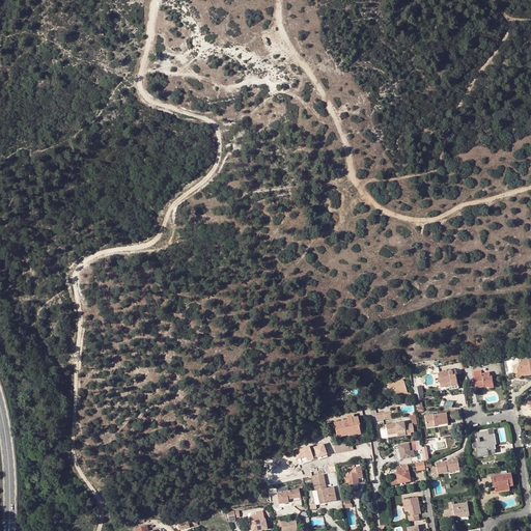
[(529,372),(530,374),(530,373),(530,360),(519,362),(520,368),(516,368),(518,374),(521,373),(529,372)]
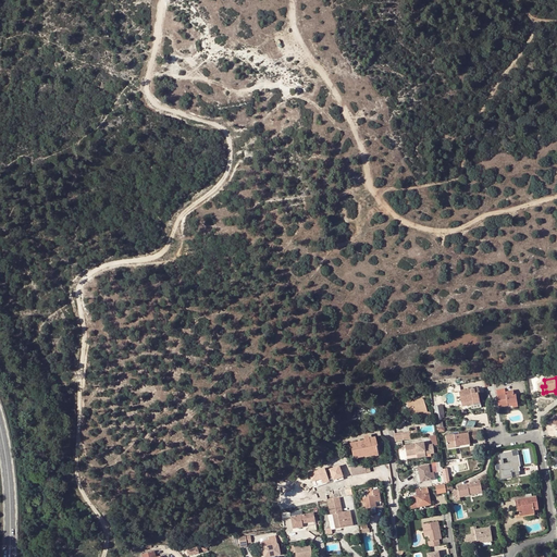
[(468,391),(459,393),(461,403),(462,407),(471,405),(471,409),(481,407),(478,393),(479,393),(478,388),(473,390),(472,387),(468,388),(468,391)]
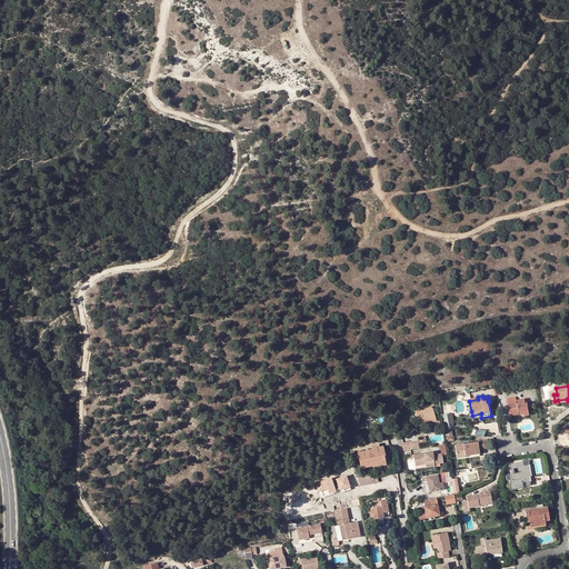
[(516,402),(516,400),(515,397),(507,399),(510,417),(519,415),(518,412),(528,411),(526,403),(525,403),(523,399),(518,400),(518,402),(516,402)]
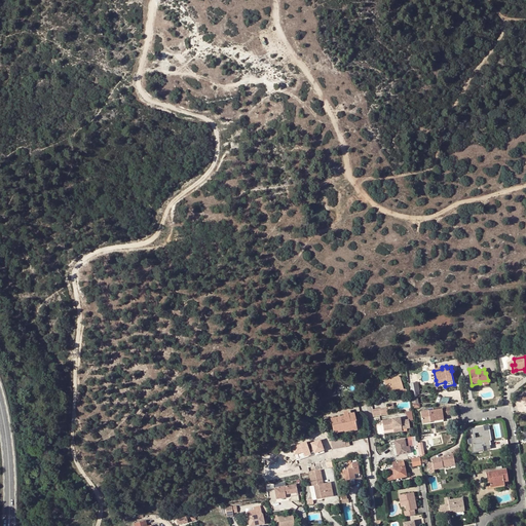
[(388,393),(398,390),(404,389),(400,377),(399,377),(398,377),(395,378),(384,381),(388,393)]
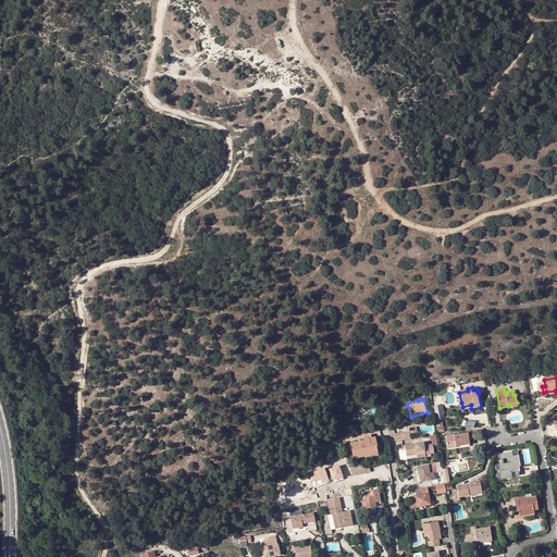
[(435,417),(436,420),(442,420),(442,418),(444,418),(442,405),(433,406),(435,417)]
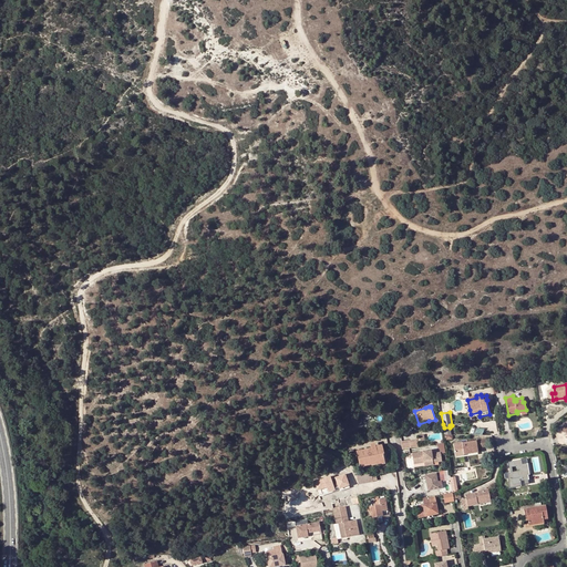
[(487,439),(478,440),(480,447),(488,446),(487,439)]
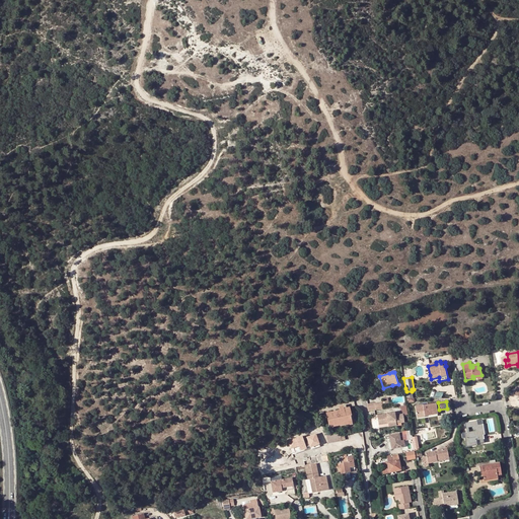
[(383,402),(376,403),(377,411),(384,410),(383,402)]
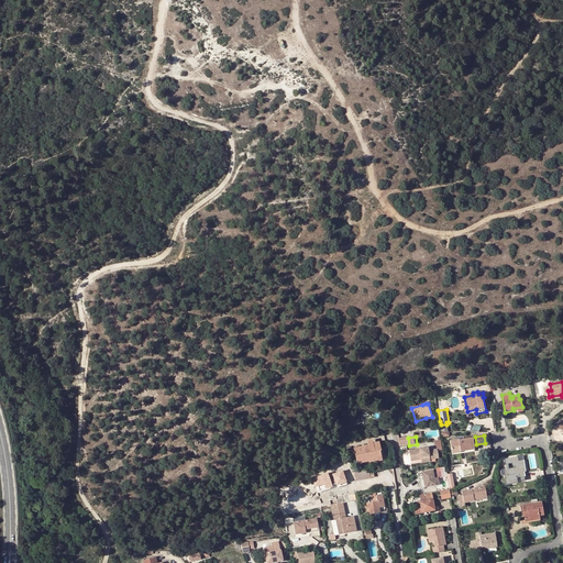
[(450,441),(452,450),(460,449),(460,452),(474,450),(473,445),(476,444),(475,437),(450,441)]
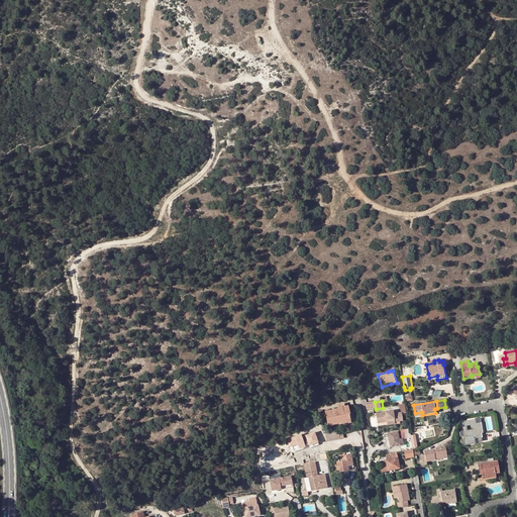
[(338,408),(325,411),(328,426),(338,423),(338,424),(351,421),(349,414),(350,413),(348,406),(338,408)]
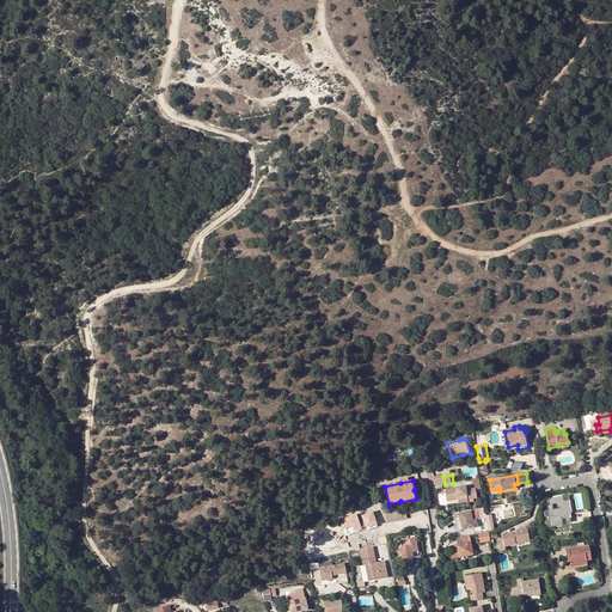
[(447,489),(448,499),(459,497),(459,500),(460,503),(470,502),(469,500),(478,499),(477,489),(467,490),(467,487),(447,489)]
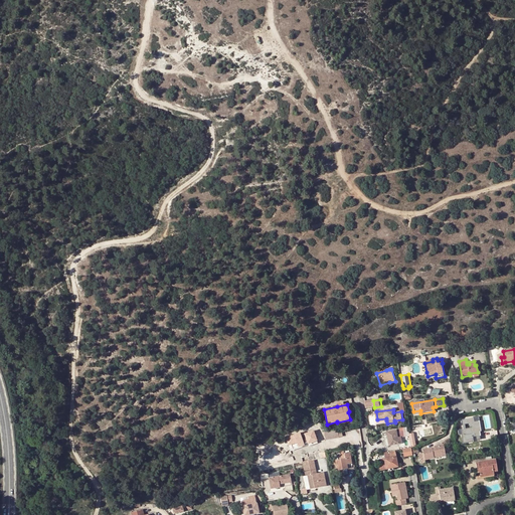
[(478,417),(462,419),(463,428),(461,430),(462,435),(464,435),(465,441),(473,440),(473,441),(480,440),(479,432),(480,432),(478,417)]
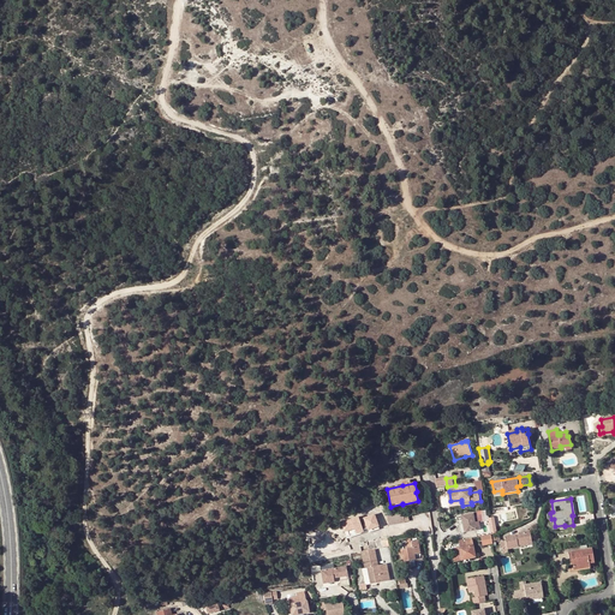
[(364,513),(366,519),(378,515),(376,508),(364,513)]
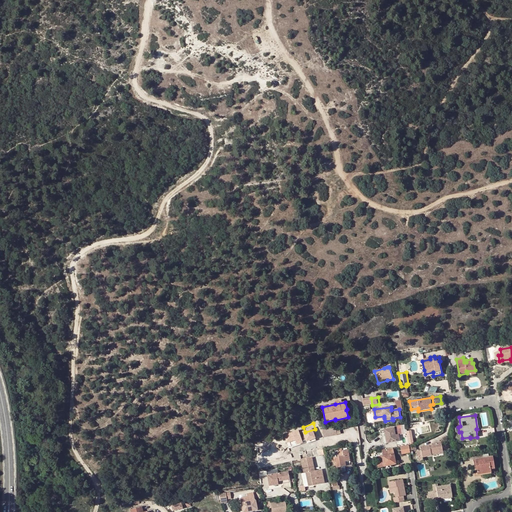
[(340,433),(339,426),(334,427),(324,428),(322,429),(324,436),(340,433)]
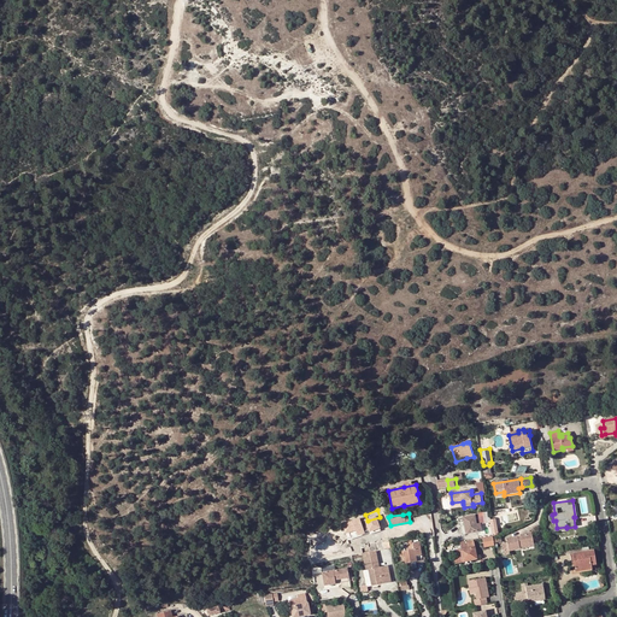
[(383,527),(380,517),(368,521),(365,515),(362,517),(364,522),(354,526),(358,535),(383,527)]
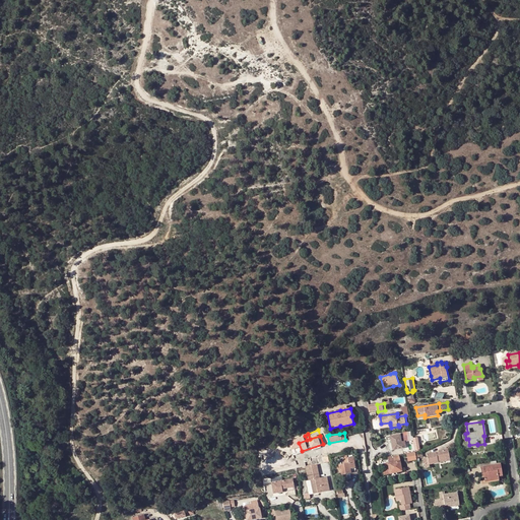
[(389,436),(392,451),(403,448),(406,447),(405,442),(404,441),(402,441),(400,434),(389,436)]
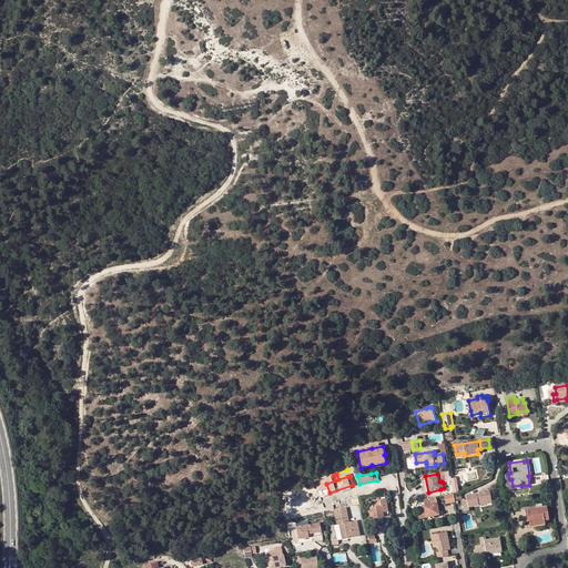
[(478,493),(478,494),(478,495),(476,495),(475,494),(466,496),(466,499),(462,500),(464,511),(468,510),(468,507),(478,505),(477,501),(480,501),(480,503),(485,501),(485,500),(490,499),(489,490),(478,493)]
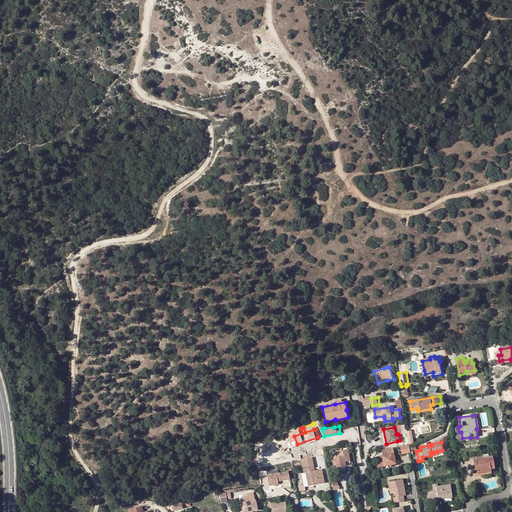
[(409,453),(408,445),(400,447),(402,454),(409,453)]
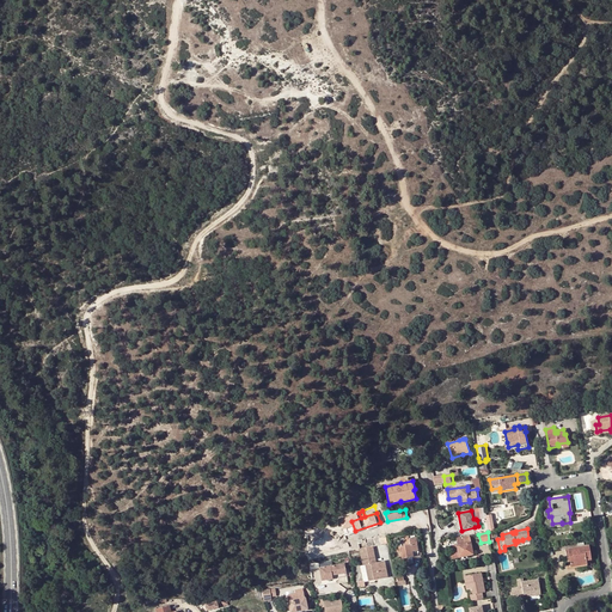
[(379,538),(379,537),(379,536),(377,537),(377,538),(365,540),(366,543),(366,546),(360,548),(361,557),(362,562),(365,561),(365,565),(362,565),(360,565),(363,581),(386,576),(384,562),(375,563),(375,560),(374,554),(372,546),(380,544),(380,543),(379,538)]
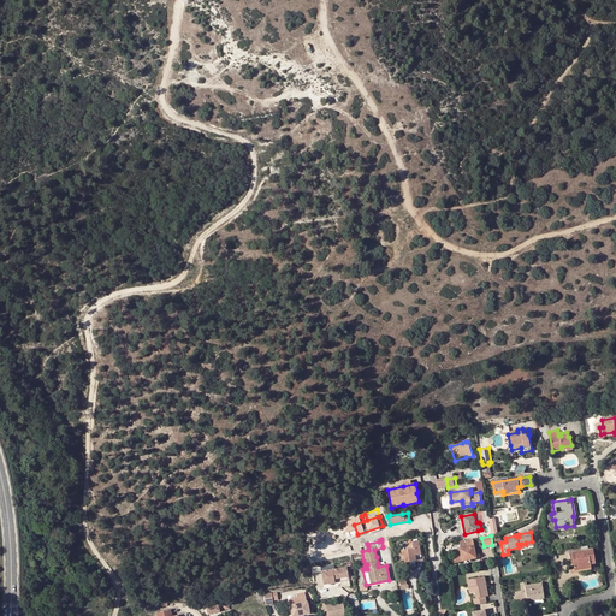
[(472,539),(460,542),(461,548),(455,550),(457,562),(462,561),(461,558),(468,557),(468,560),(475,558),(472,539)]
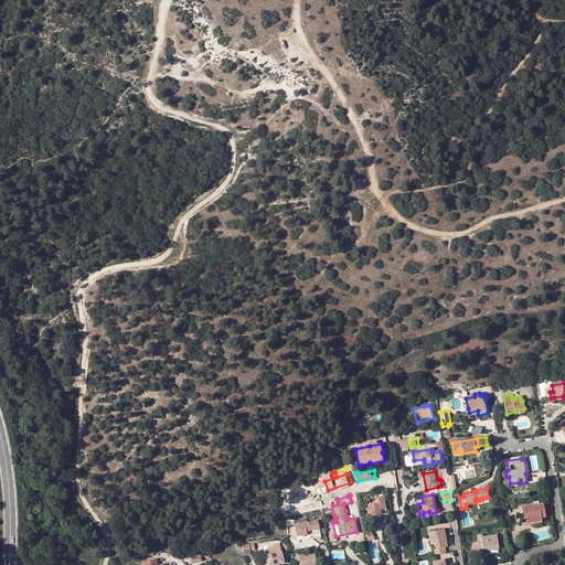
[(543,504),(523,507),(524,514),(523,514),(524,521),(525,521),(525,522),(541,519),(545,519),(543,504)]
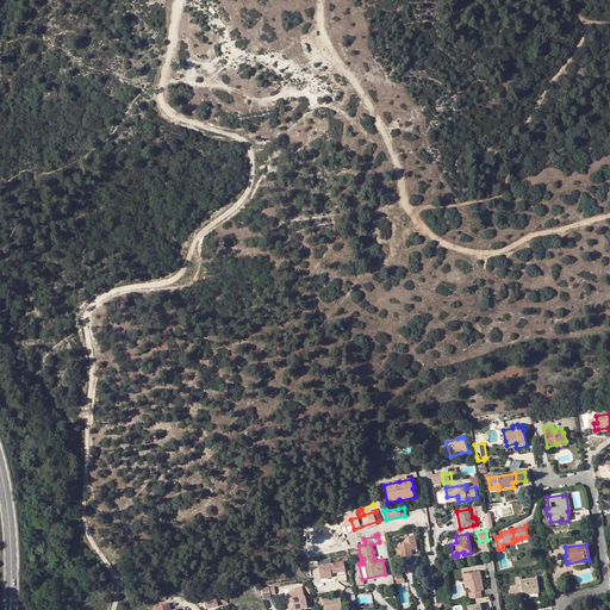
[(343,561),(318,566),(321,579),(331,577),(331,578),(346,576),(343,561)]
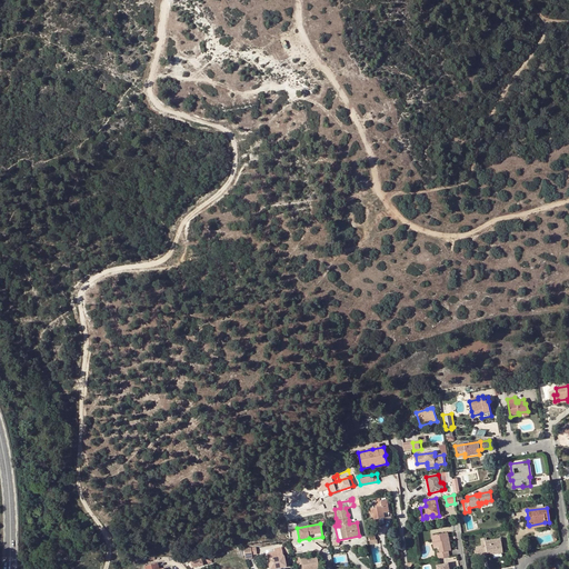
[(441,559),(449,558),(449,552),(451,552),(449,533),(432,536),(433,543),(438,542),(439,548),(440,553),(441,559)]
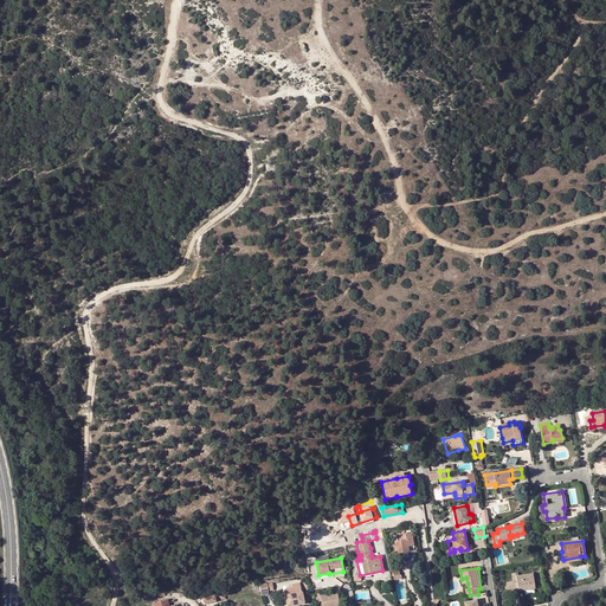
[(515,577),(515,573),(511,574),(513,582),(516,581),(517,590),(517,591),(534,588),(533,574),(517,577),(515,577)]
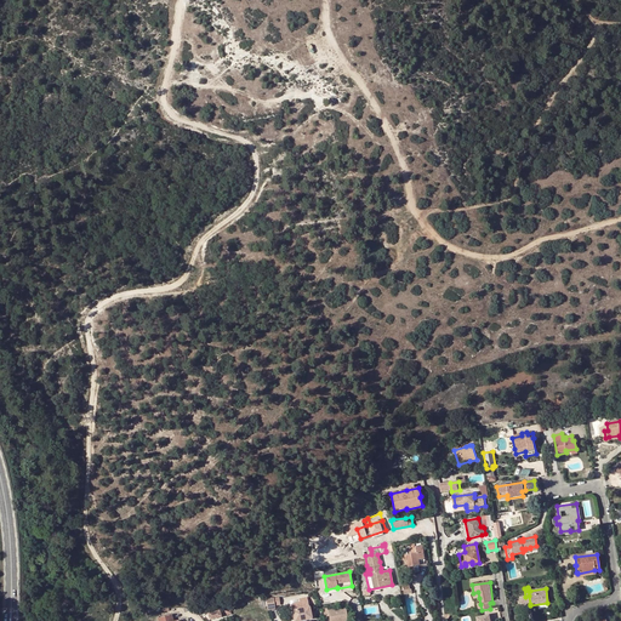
[(294,620),(297,620),(312,619),(307,597),(300,599),(300,602),(291,603),(294,620)]
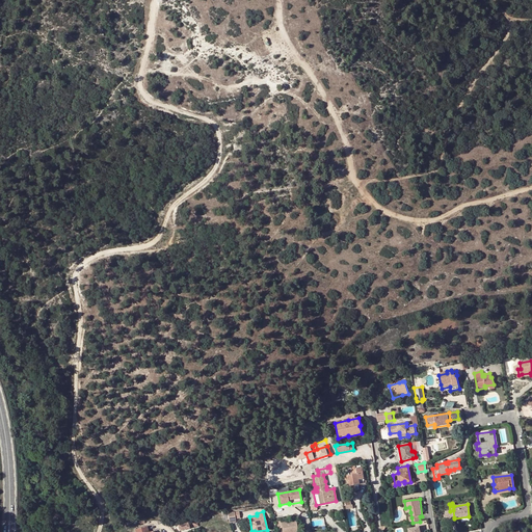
[(186,521),(185,521),(181,522),(182,525),(179,526),(180,531),(195,528),(195,526),(197,526),(195,520),(189,521),(189,524),(187,524),(186,521)]
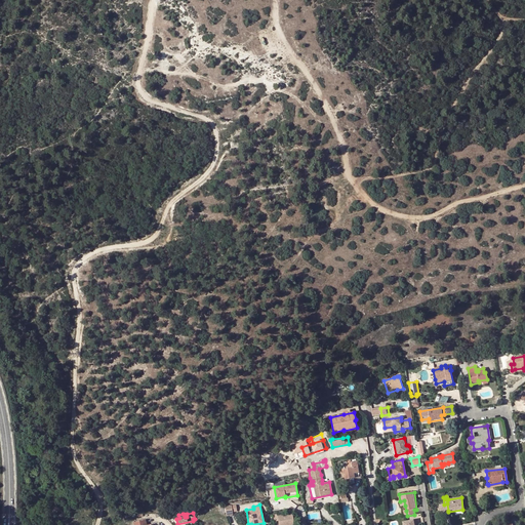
[(278,524),(293,524),(291,514),(277,517),(277,514),(273,515),(275,522),(278,522),(278,524)]
